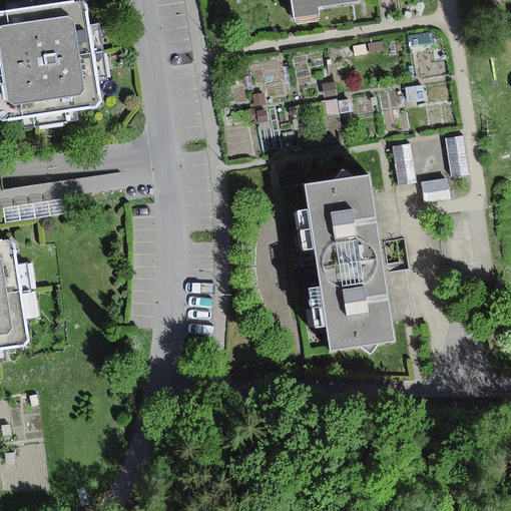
[(79,0),(0,11),(0,116),(2,118),(95,105),(99,99),(86,5),(79,0)]
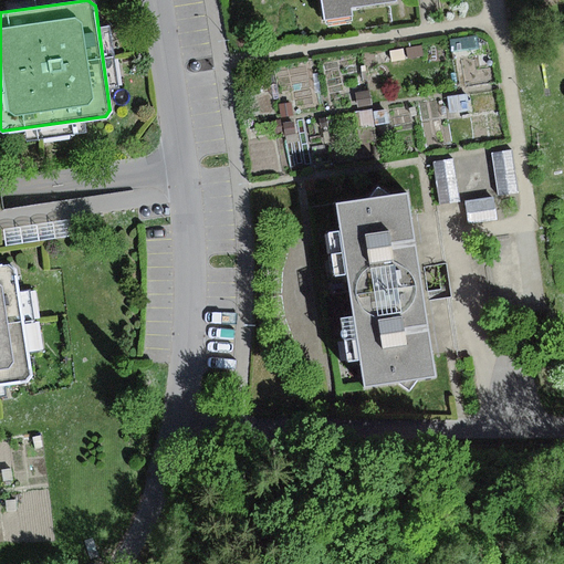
[(316,0),(321,20),(351,16),(350,9),(394,2),(394,0),(316,0)]
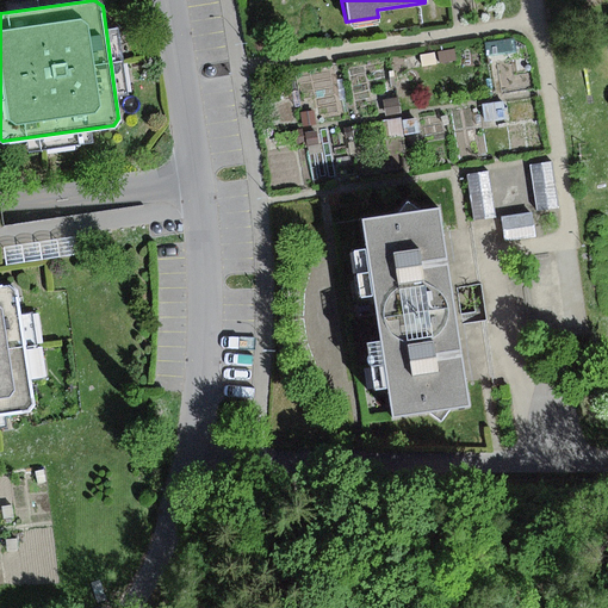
[(551,160),(528,163),(535,209),(557,205),(551,160)]
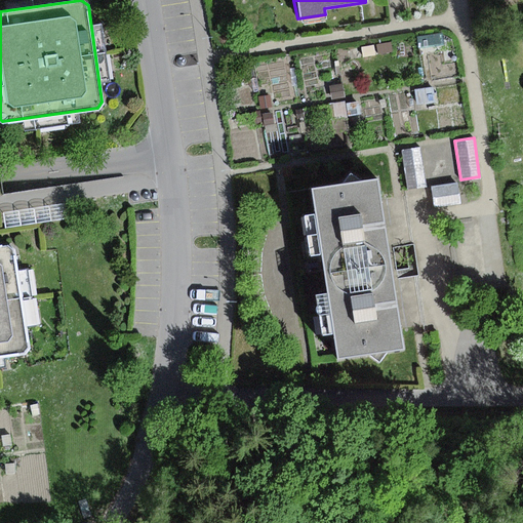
[(419,146),(400,148),(405,187),(425,185),(419,146)]
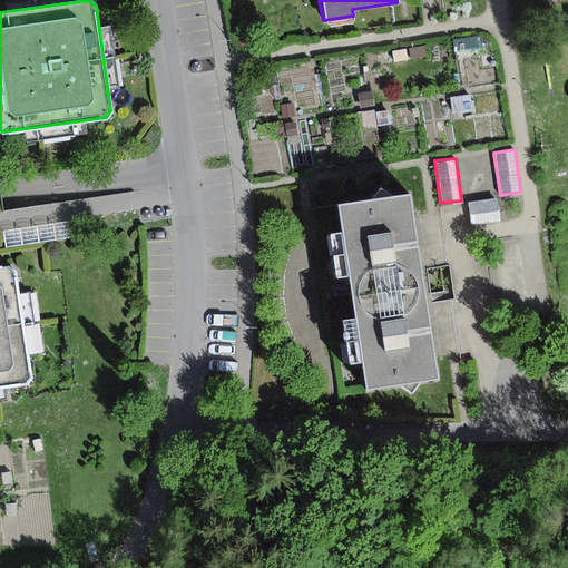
[(336,203),(351,296),(423,285),(418,244),(409,192),(336,203)]
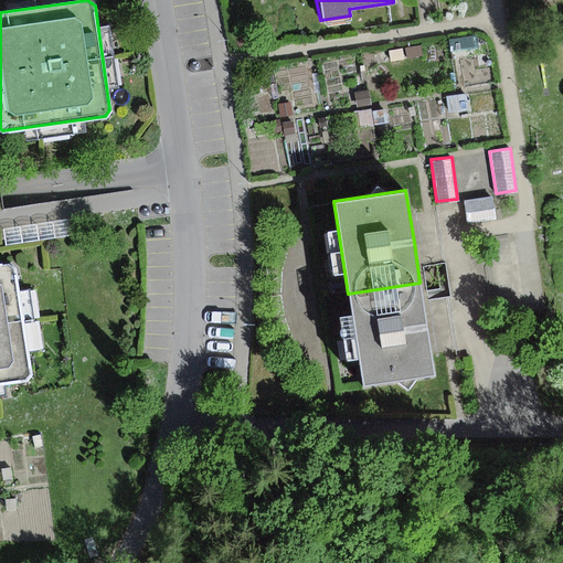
[(490,195),(463,200),(466,221),(495,216),(490,195)]
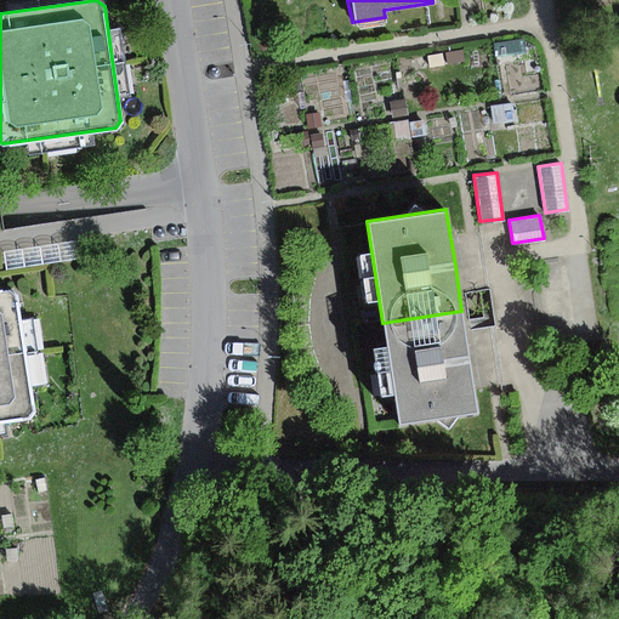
[(75,239),(3,250),(5,268),(78,256),(75,239)]
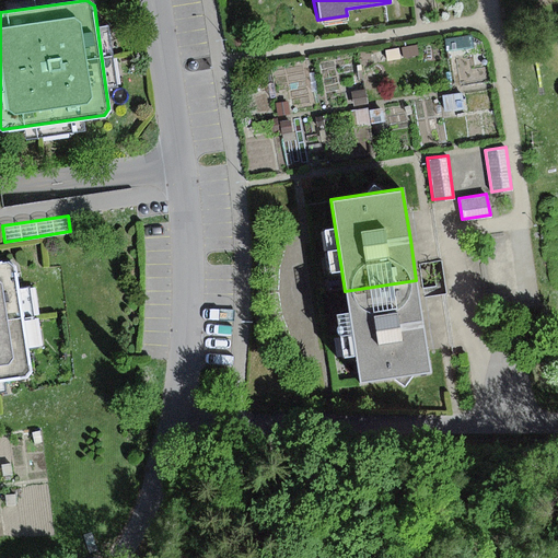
[(16,268),(7,262),(0,263),(0,379),(27,374),(34,369),(16,268)]
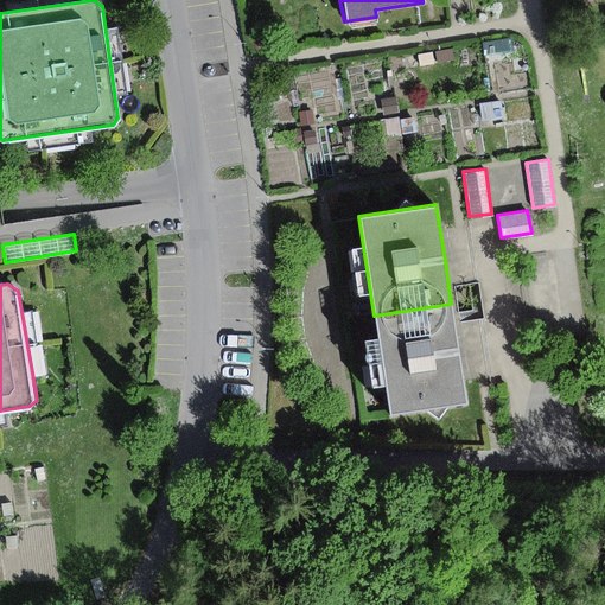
[(458,350),(451,304),(374,316),(389,414),(466,402),(458,350)]
